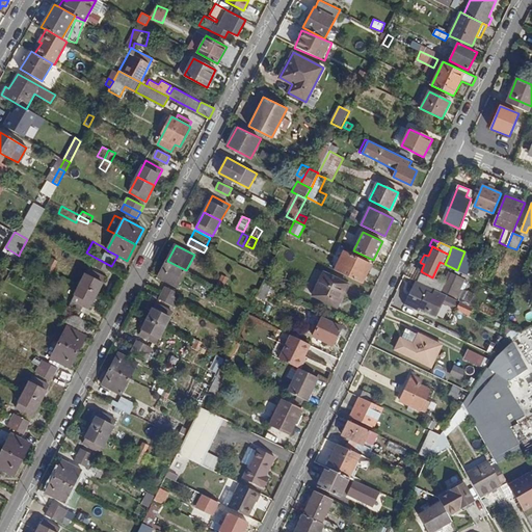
[(371,265),(344,251),(335,270),(363,284),(371,265)]
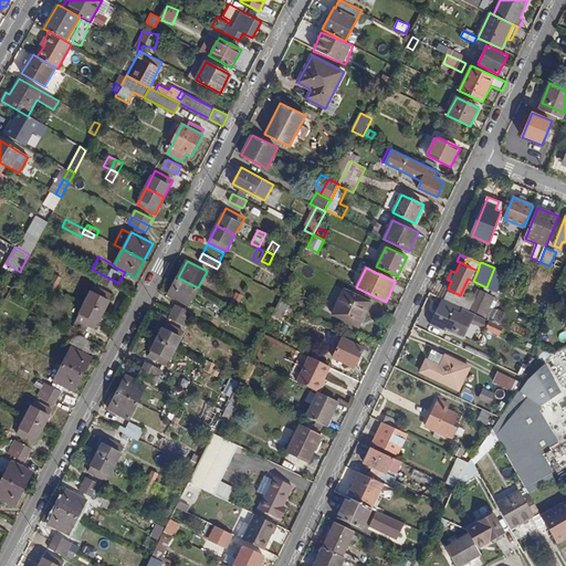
[(37,278),(21,269),(20,272),(17,278),(32,285),(37,278)]
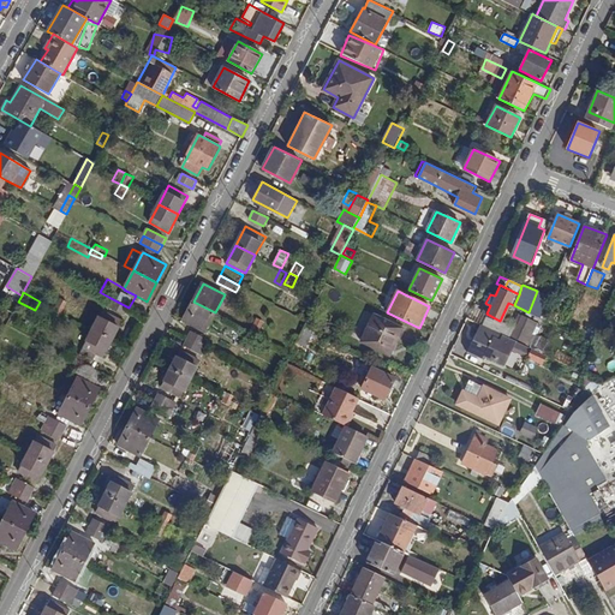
[(54,309),(61,312),(67,302),(60,298),(54,309)]
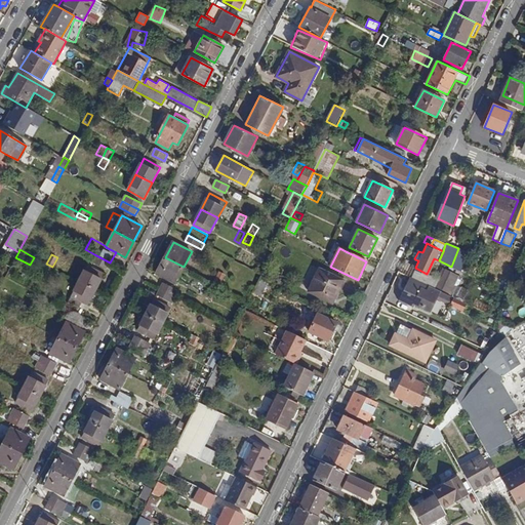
[(110,263),(94,254),(90,260),(107,269),(110,263)]
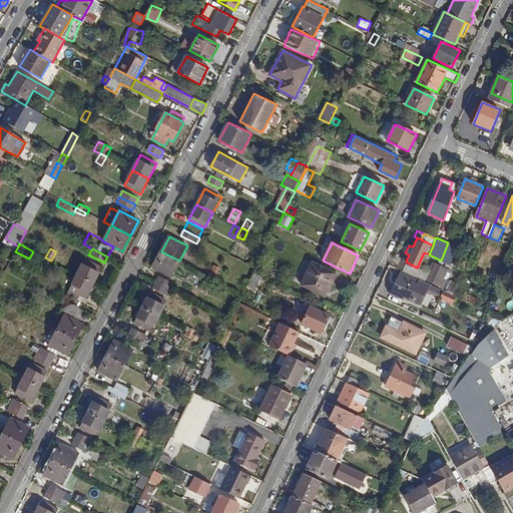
[(179,261),(161,251),(153,267),(171,277),(179,261)]
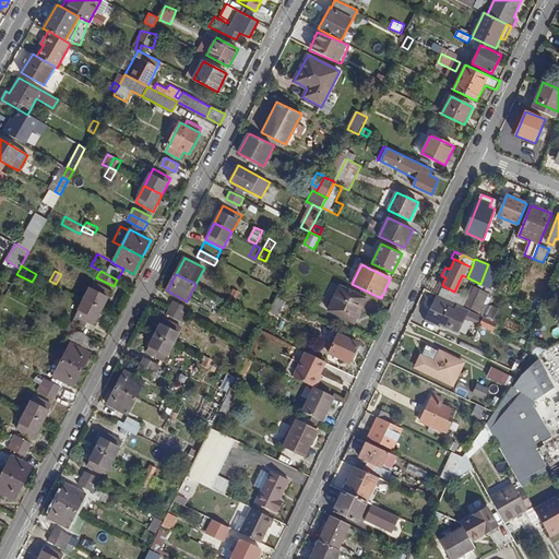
[(51,294),(56,284),(49,281),(44,290),(51,294)]
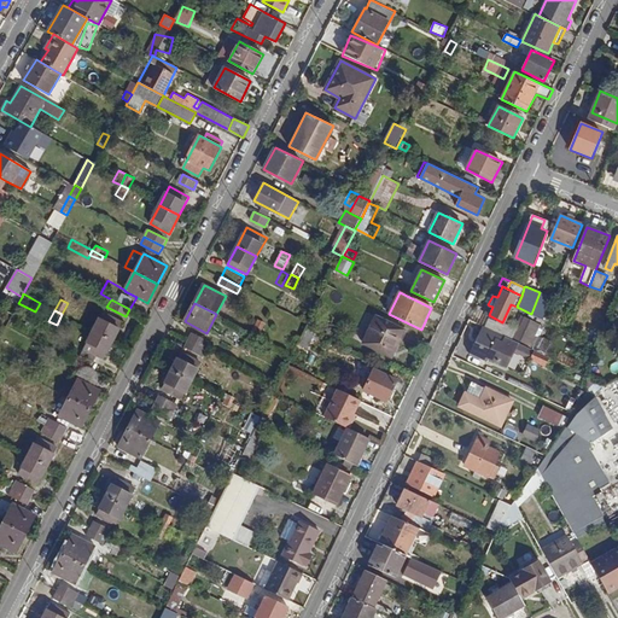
[(103,313),(93,331),(112,340),(123,322),(103,313)]
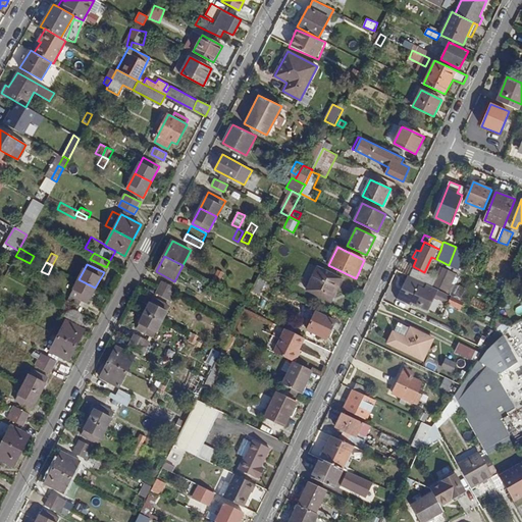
[(436,275),(453,283),(457,274),(440,266),(436,275)]
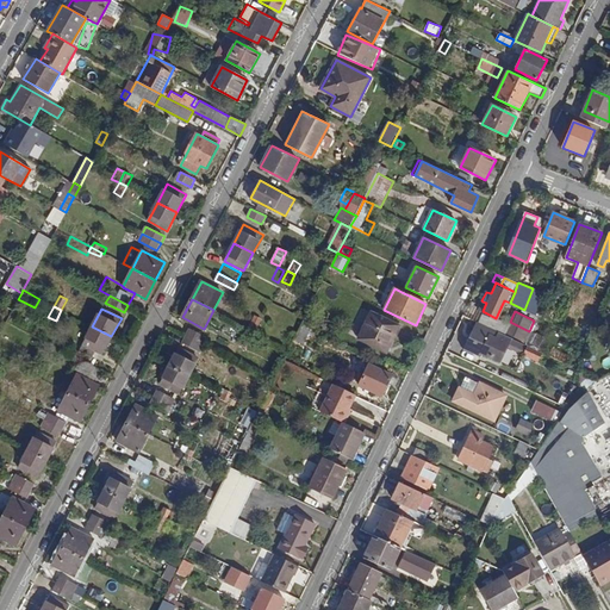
[(400,327),(371,312),(358,338),(387,353),(400,327)]
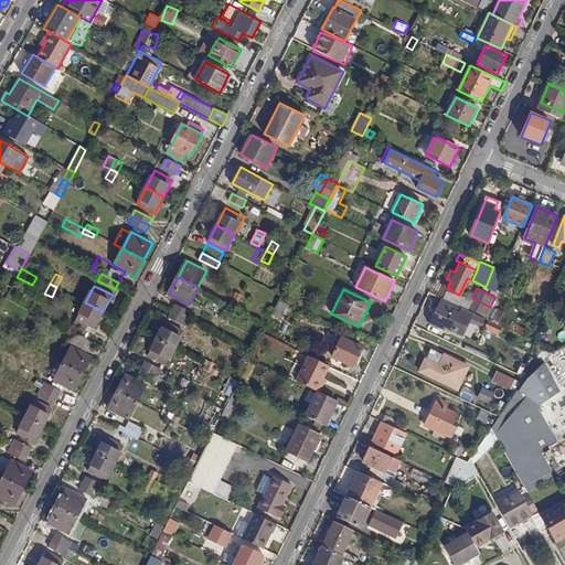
[(236,291),(230,304),(237,308),(240,310),(243,305),(240,302),(243,296),(236,291)]
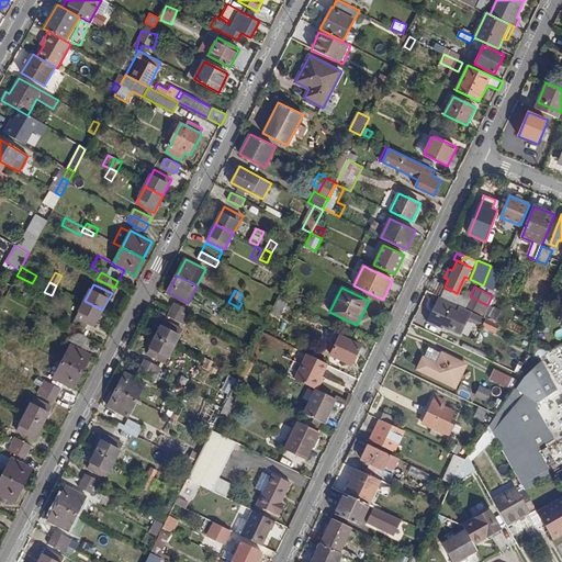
[(289,300),(280,295),(271,313),(280,317),(289,300)]
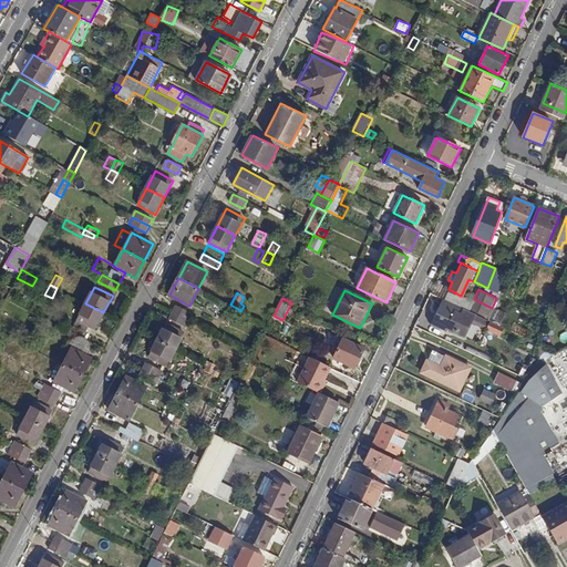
[(447,329),(465,337),(473,320),(462,315),(464,309),(443,299),(431,325),(445,332),(447,329)]
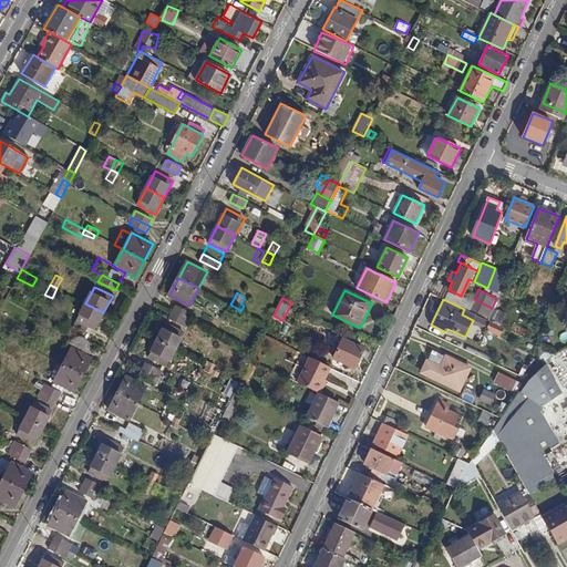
[(492,308),(474,299),(470,309),(486,318),(492,308)]
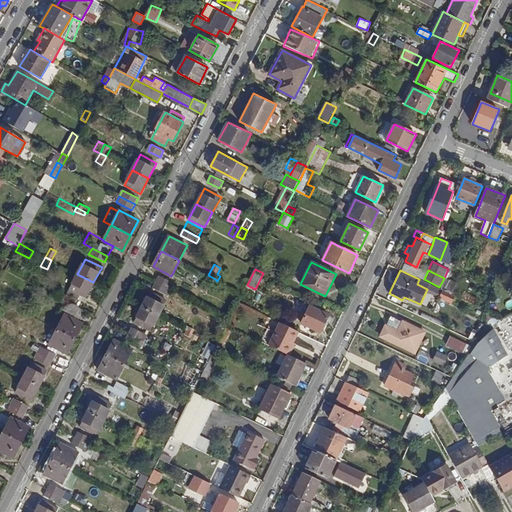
[(215,279),(208,275),(199,271),(195,279),(204,284),(206,280),(212,283),(215,279)]
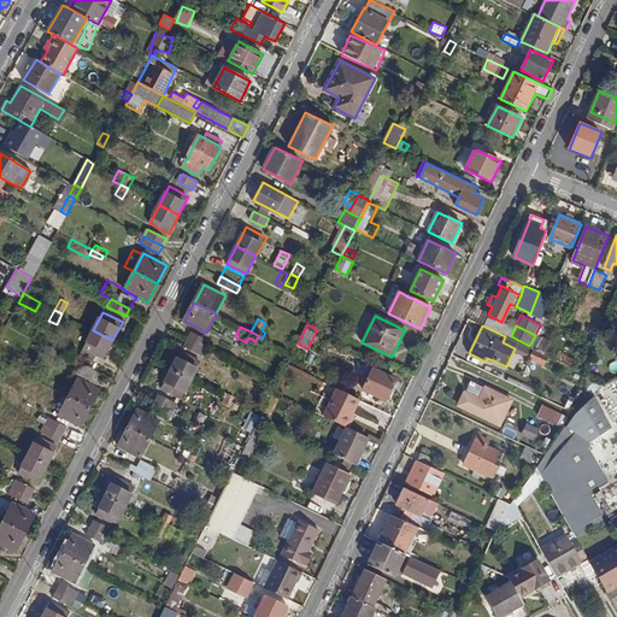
[(83,348),(98,356),(103,358),(112,340),(93,330),(83,348)]
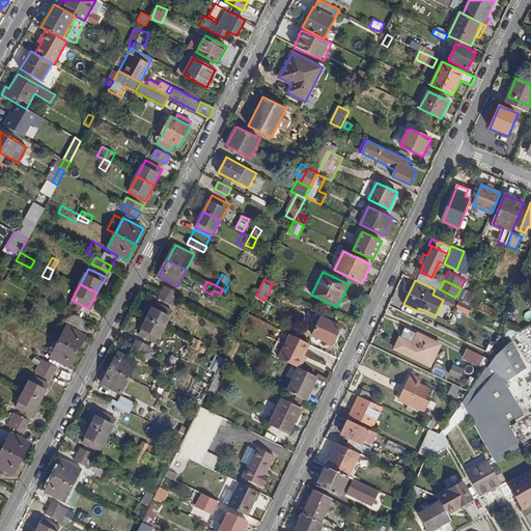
[(165,285),(162,291),(178,300),(182,294),(165,285)]
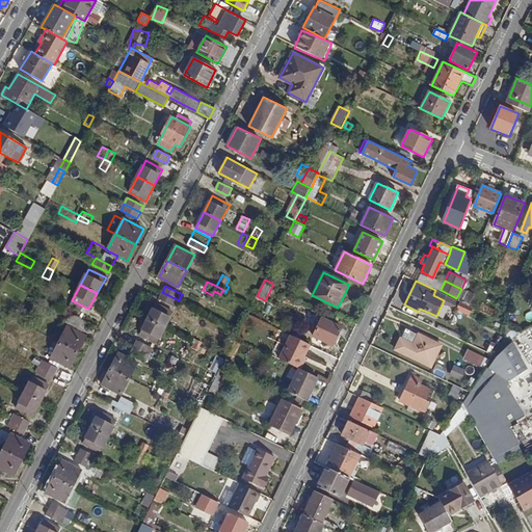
[(179,300),(162,292),(159,298),(175,307),(179,300)]
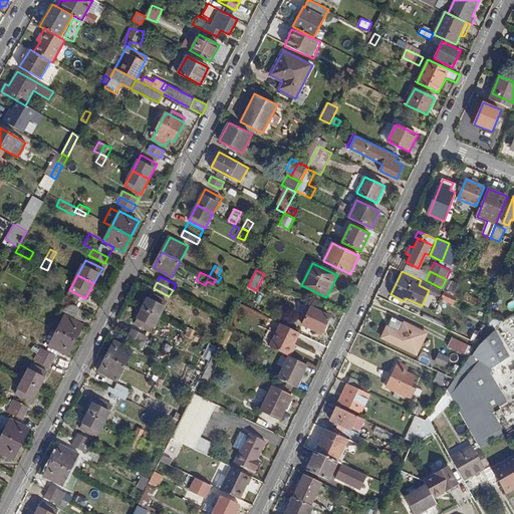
[(81,296),(69,290),(66,296),(77,302),(81,296)]
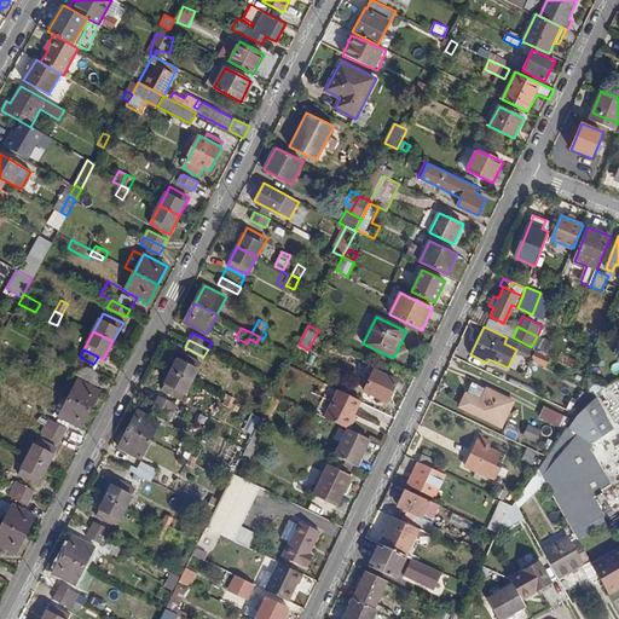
[(181,352),(172,371),(191,381),(201,363),(181,352)]
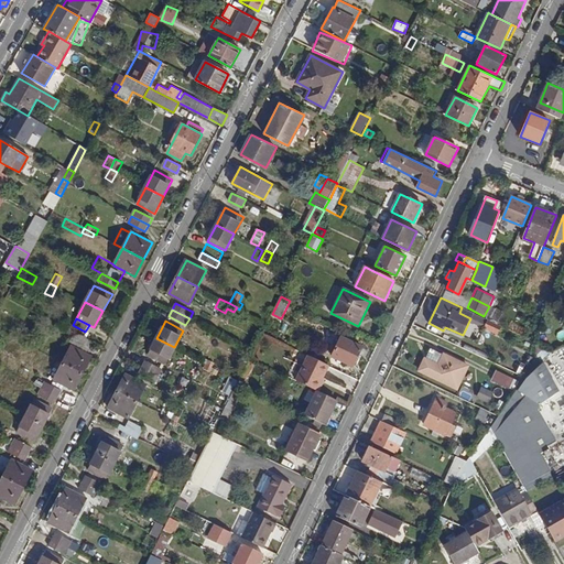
[(500,326),(488,321),(485,327),(497,334),(500,326)]
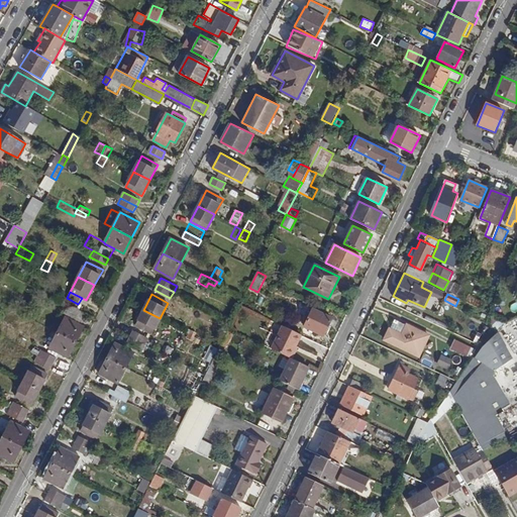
[(81,311),(65,303),(62,309),(78,317),(81,311)]
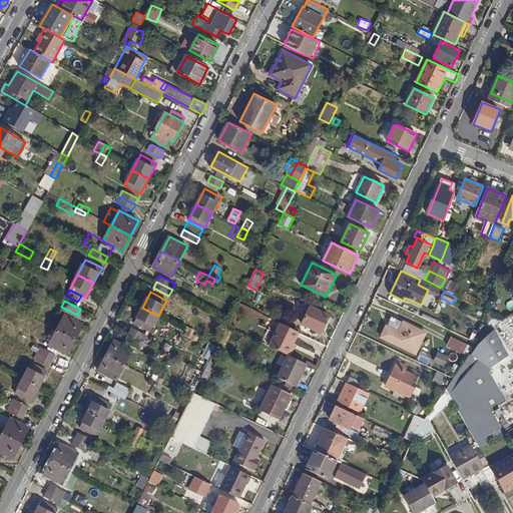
[(330,316),(311,306),(302,324),(321,334),(330,316)]
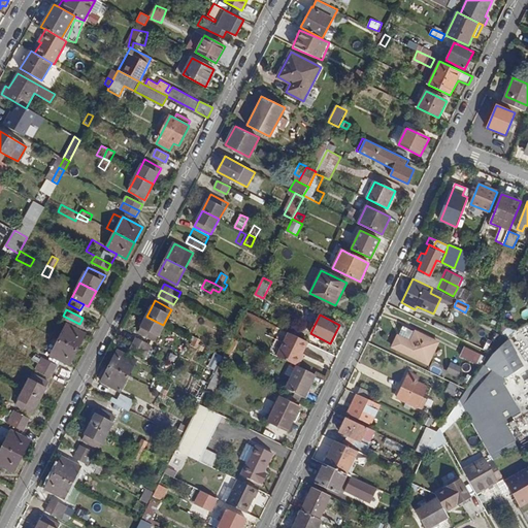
[(163,325),(146,317),(138,332),(155,341),(163,325)]
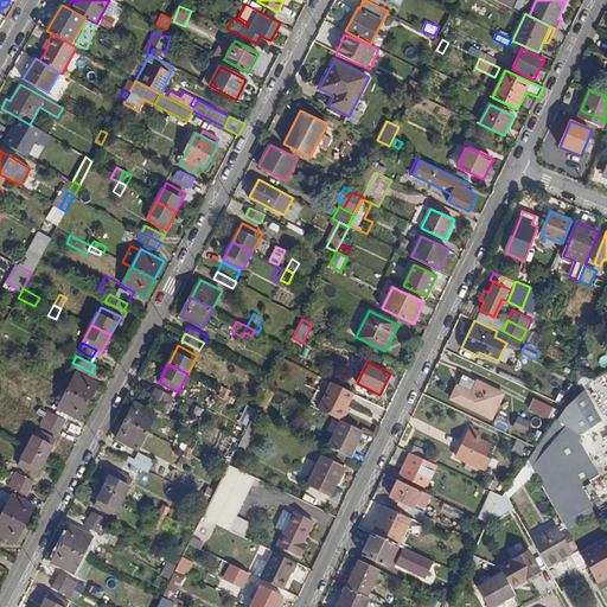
[(77,372),(68,390),(90,402),(98,383),(77,372)]
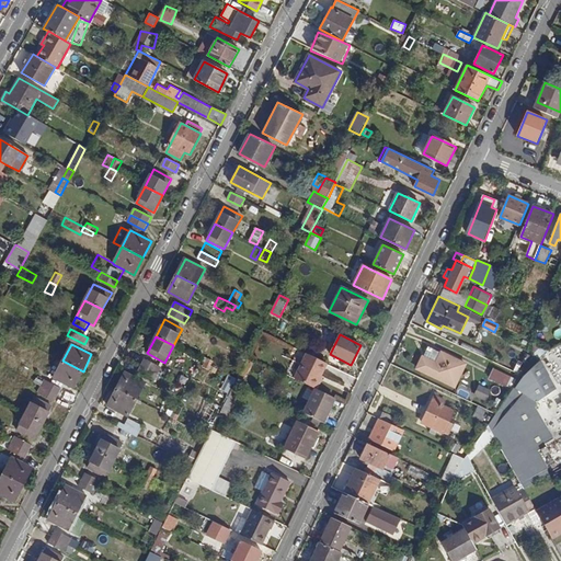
[(442,352),(436,363),(442,366),(448,355),(442,352)]
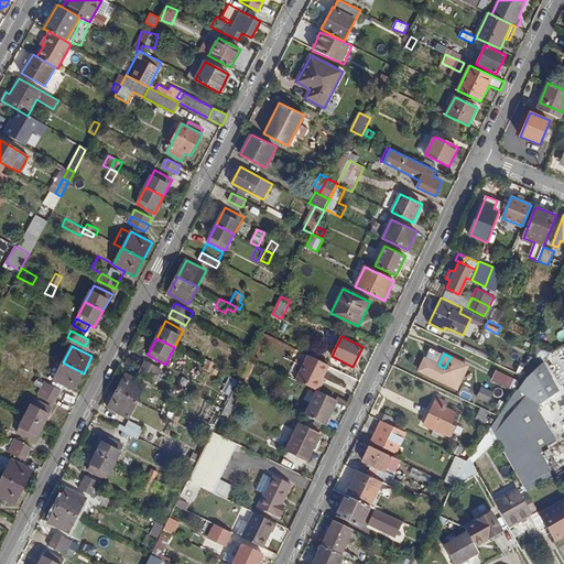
[(296,380),(317,390),(328,366),(308,356),(296,380)]
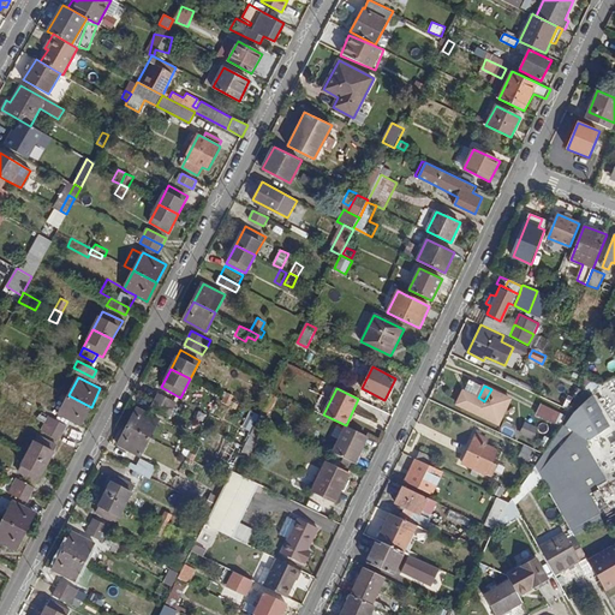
[(512,399),(491,389),(484,401),(478,398),(472,411),(499,424),(512,399)]
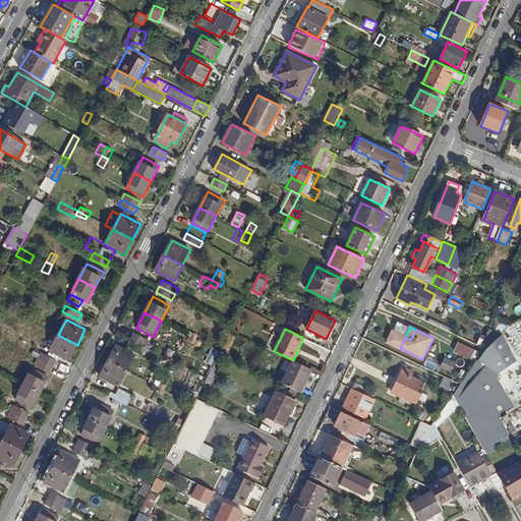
[(219,353),(225,356),(230,347),(231,347),(237,334),(231,331),(220,351),(219,353)]
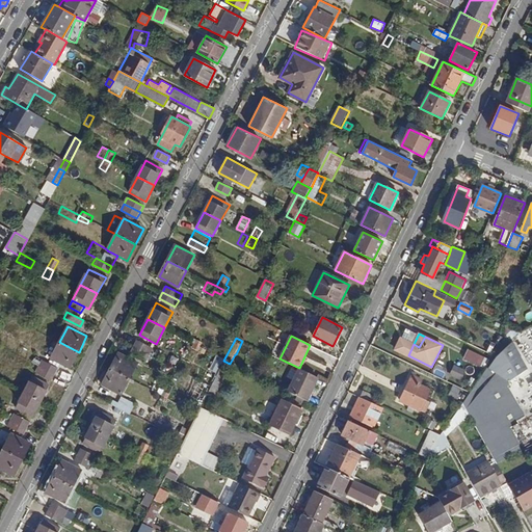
[(137,341),(134,347),(150,354),(153,348),(137,341)]
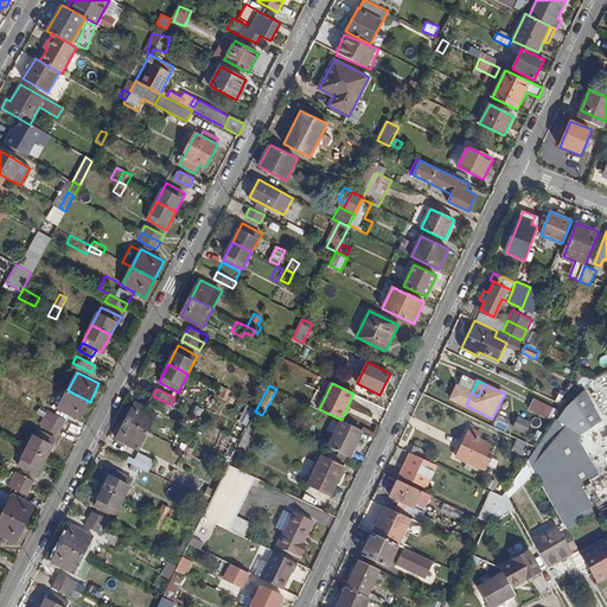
[(90,402),(68,390),(58,408),(81,420),(90,402)]
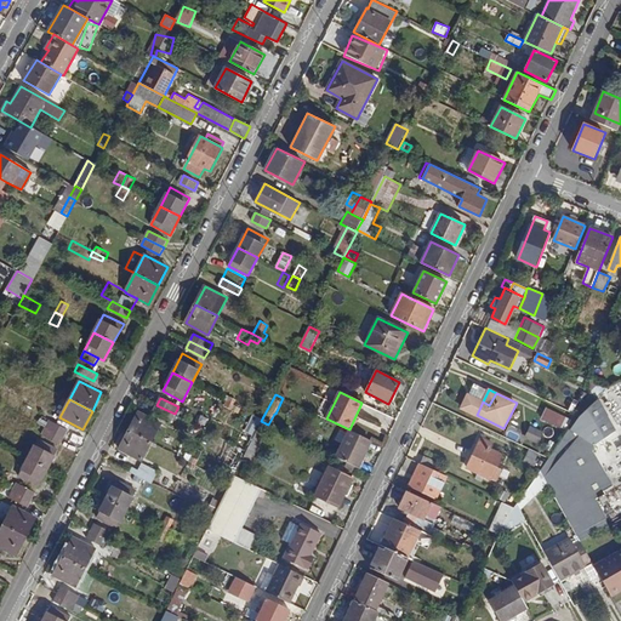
[(540,472),(548,485),(576,535),(580,542),(610,525),(597,500),(607,494),(605,491),(614,486),(594,451),(600,443),(617,432),(599,399),(592,405),(577,420),(571,429),(570,429),(550,459),(540,472)]
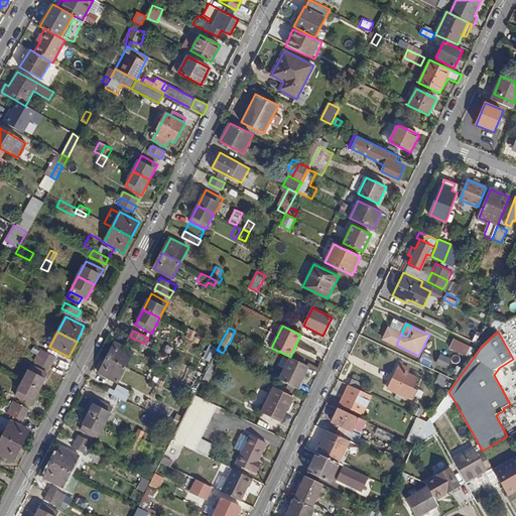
[(145,344),(130,337),(127,342),(142,350),(145,344)]
